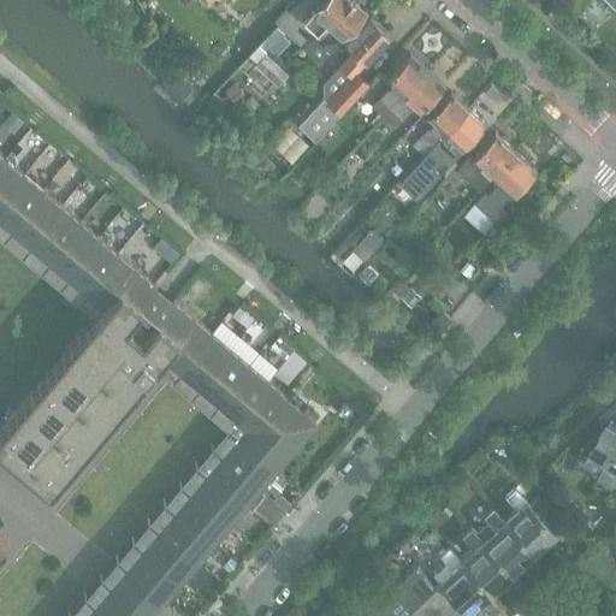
[(366,11),(353,0),(323,0),(303,22),(317,34),(323,27),(326,30),(330,25),(342,37),(366,11)]
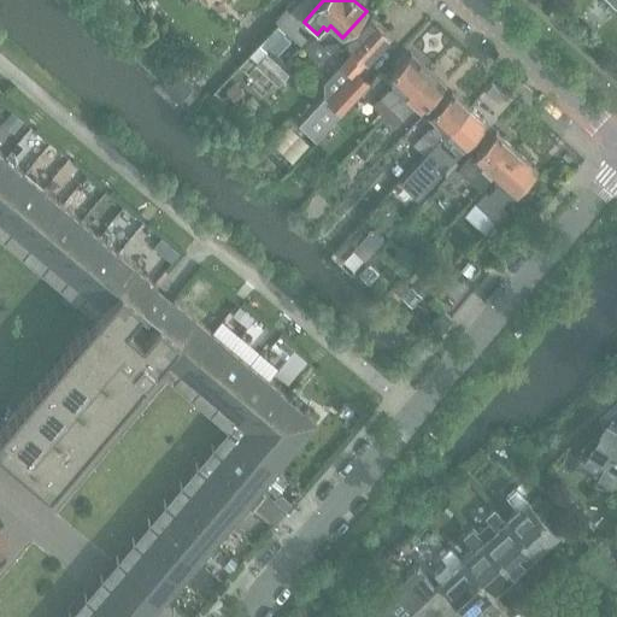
[(324,97),(298,124),(316,141),(339,116),(368,84),(354,74),(391,35),(370,15),(344,43),(352,52),(339,66),(324,83),(324,97)]
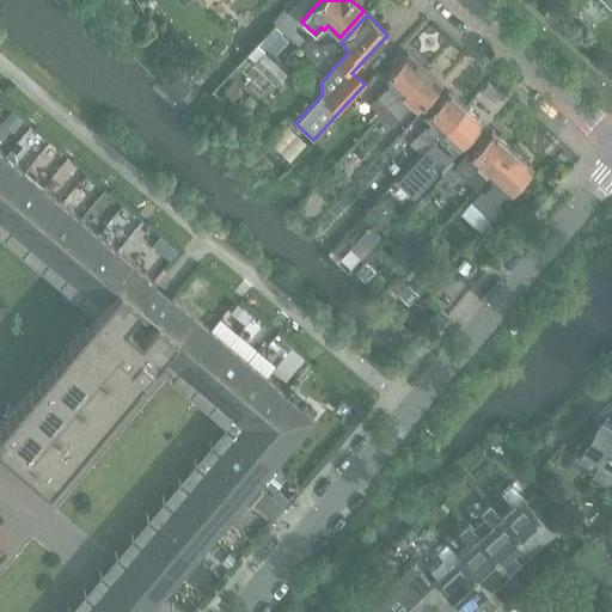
[(275,25),(257,44),(264,51),(268,48),(275,55),(288,41),(281,34),(282,32),(275,25)]
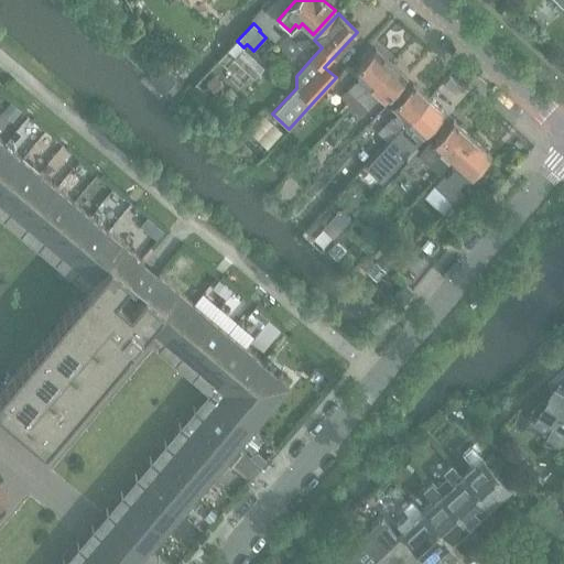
[(301,46),(286,33),(282,38),(281,36),(278,39),(272,32),(269,35),(292,56),(301,46)]
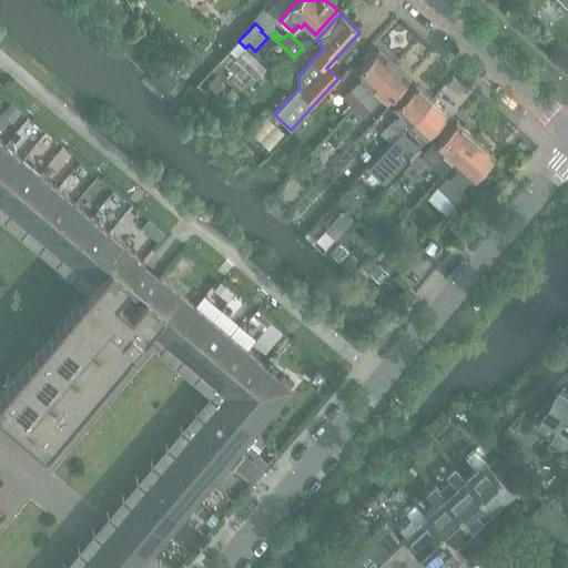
[(394,62),(378,48),(357,71),(364,77),(373,85),(394,62)]
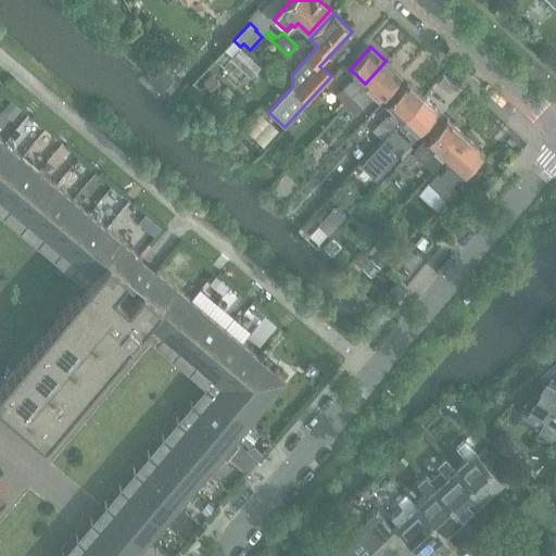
[(260,66),(241,49),(232,59),(251,76),(260,66)]
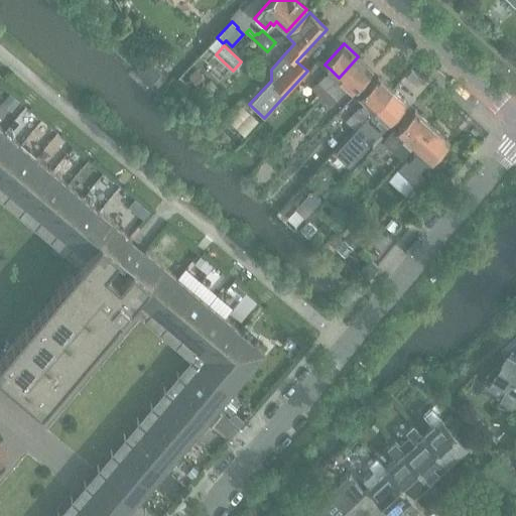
[(339,78),(347,85),(353,91),(372,71),(358,56),(339,78)]
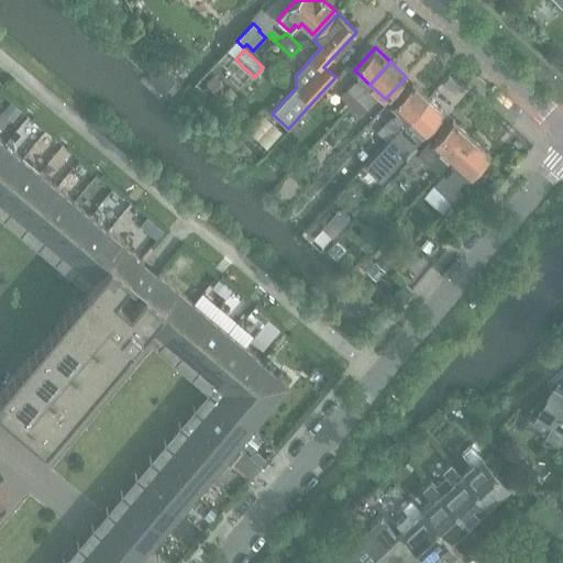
[(166,89),(175,80),(162,67),(153,76),(166,89)]
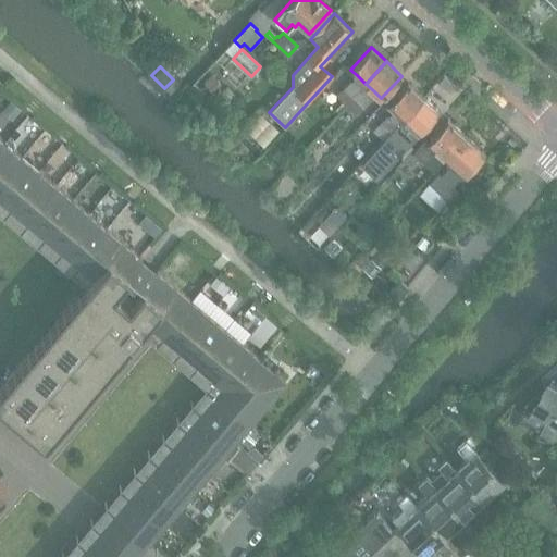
[(353,81),(350,79),(336,96),(346,104),(366,84),(357,75),(353,81)]
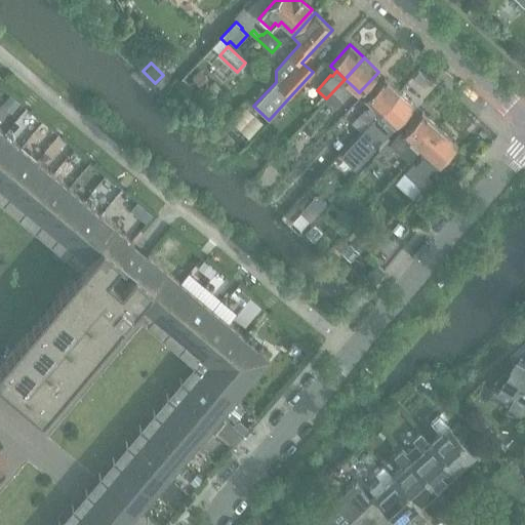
[(195,79),(201,85),(208,77),(202,72),(195,79)]
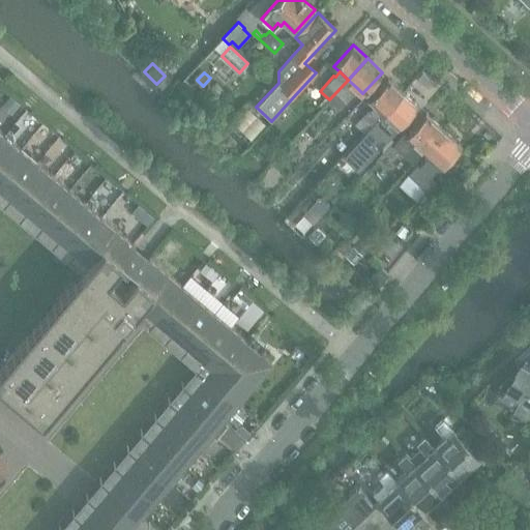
[(369,109),(354,124),(363,133),(372,124),(383,113),(403,91),(388,78),(367,99),(374,106),(370,110),(369,109)]
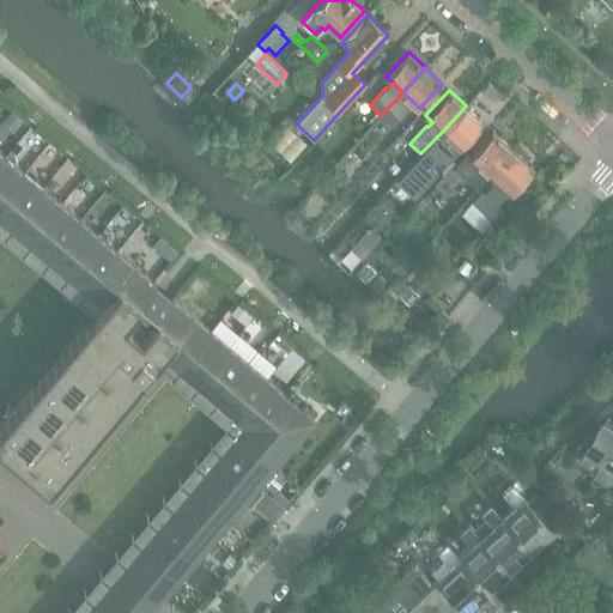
[(392,126),(408,108),(407,107),(412,101),(402,92),(381,115),(392,126)]
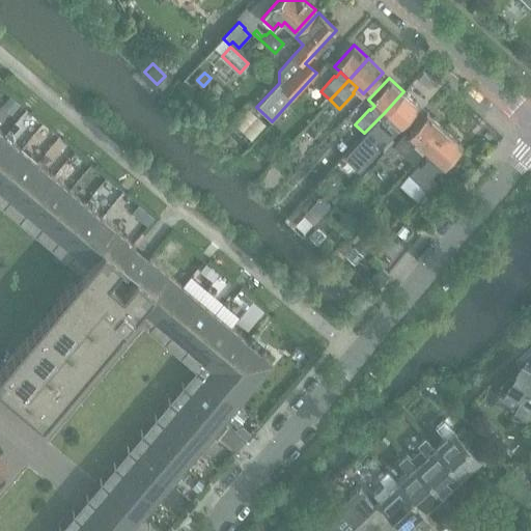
[(364,133),(343,156),(359,170),(379,149),(373,144),(382,135),(386,139),(398,127),(418,105),(403,91),(384,113),(372,124),(364,133)]
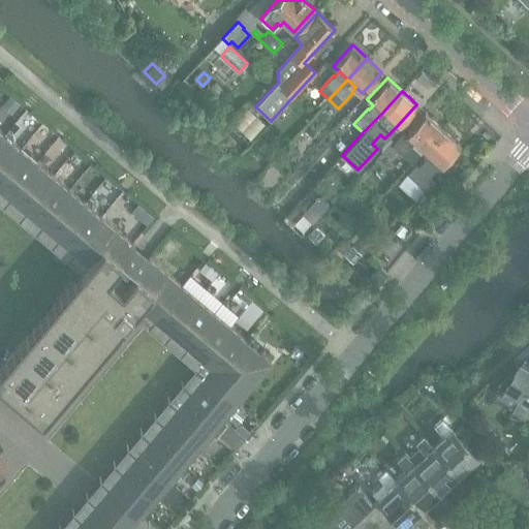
[(11,114),(20,103),(10,95),(10,96),(2,105),(11,114)]
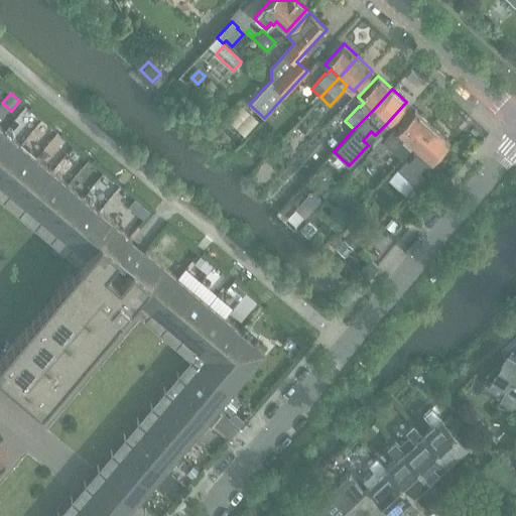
[(384,137),(375,147),(381,152),(387,145),(401,158),(408,150),(411,147),(432,125),(414,110),(395,131),(393,129),(385,138),(384,137)]
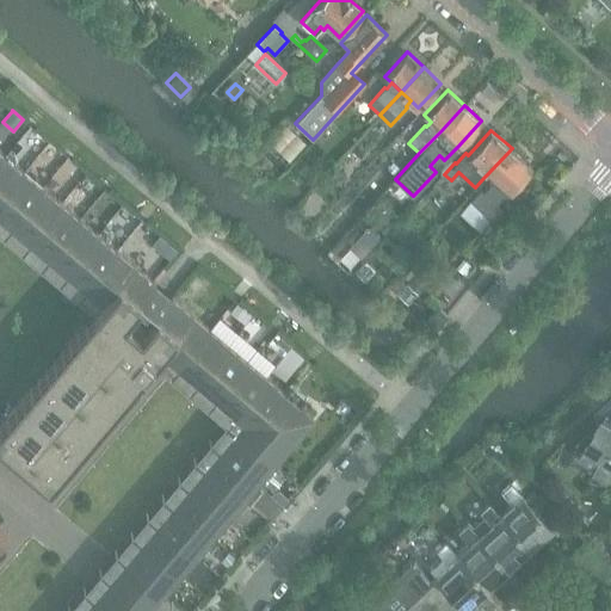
[(471,201),(461,213),(481,230),(501,209),(500,208),(494,204),(506,191),(508,192),(531,166),(512,148),(487,174),(494,180),(483,192),(481,190),(471,201)]
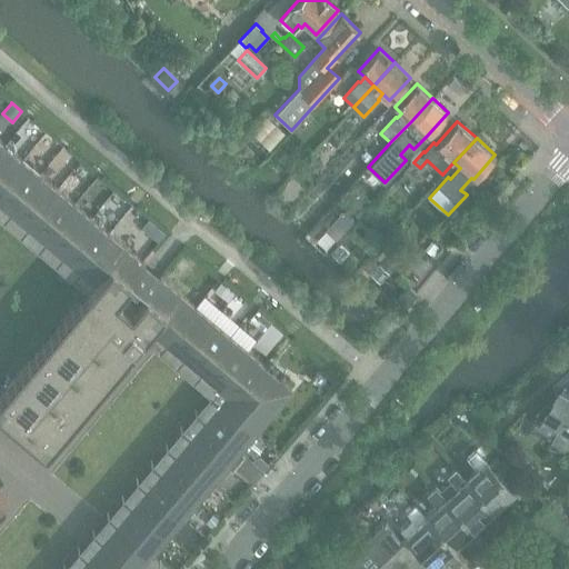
[(0,201),(115,299),(145,262),(0,140),(0,201)]
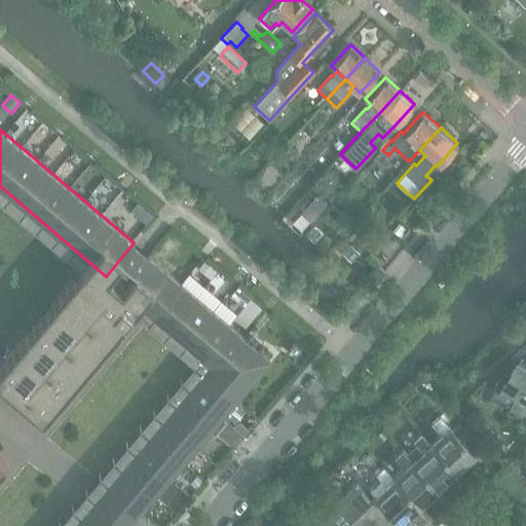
[(316,195),(301,213),(311,222),(327,204),(316,195)]
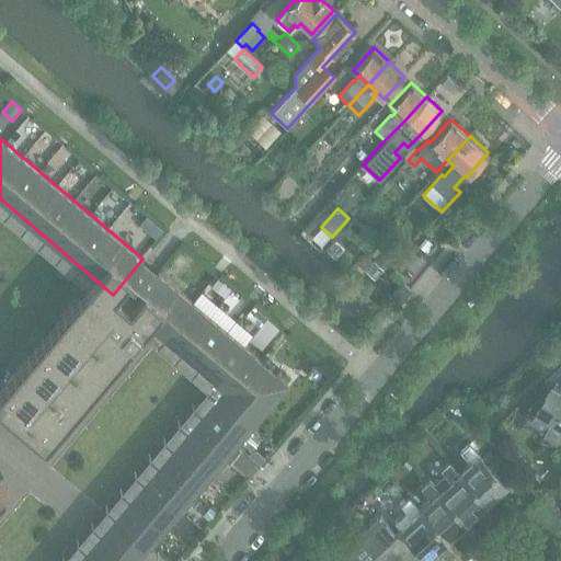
[(156,222),(148,232),(155,238),(162,229),(156,222)]
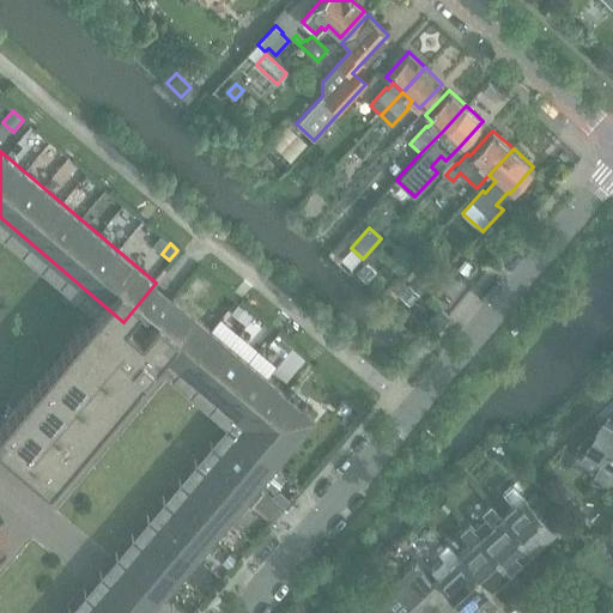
[(388,263),(400,273),(417,255),(406,244),(388,263)]
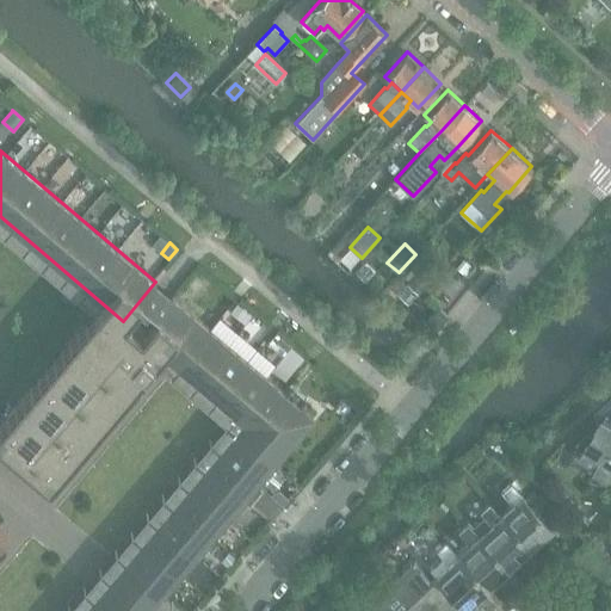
[(464,259),(456,267),(468,277),(475,267),(464,259)]
